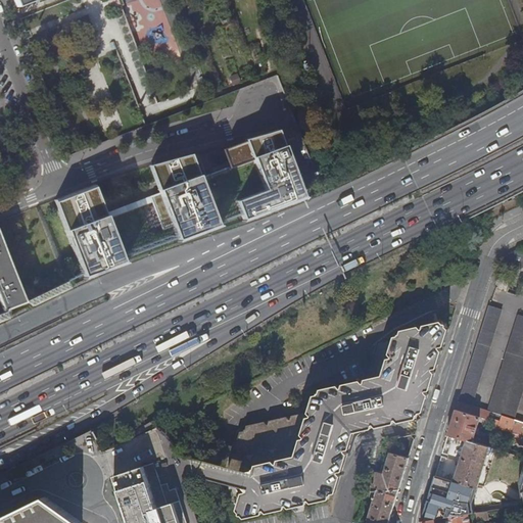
[(149,196),(162,230),(173,226),(177,237),(216,222),(216,220),(240,209),(242,216),(300,192),(295,178),(276,130),(245,141),(229,148),(234,163),(202,176),(189,181),(188,178),(158,190),(159,192),(149,196)]
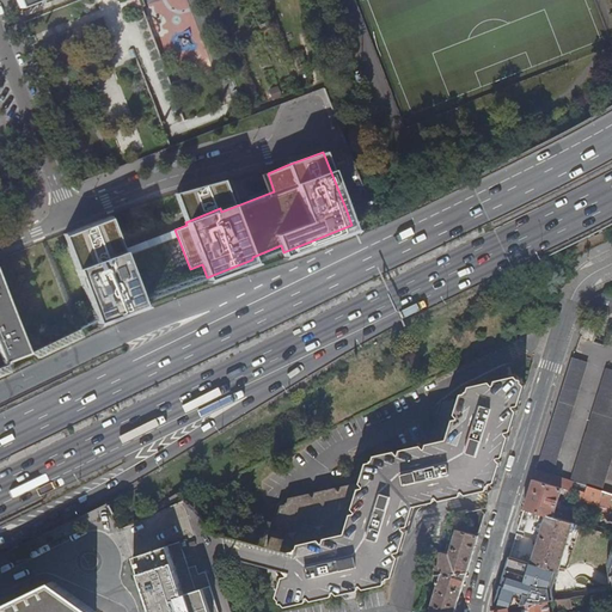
[(213,185),(176,195),(185,222),(220,208),(213,185)]
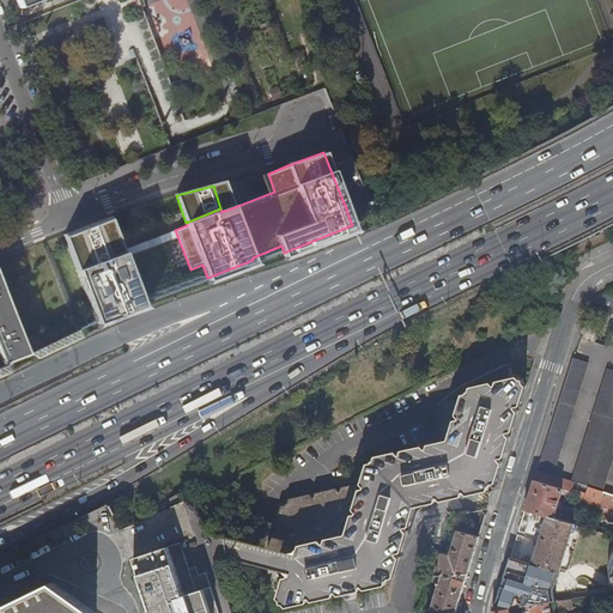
[(109,217),(64,235),(97,321),(143,303),(109,217)]
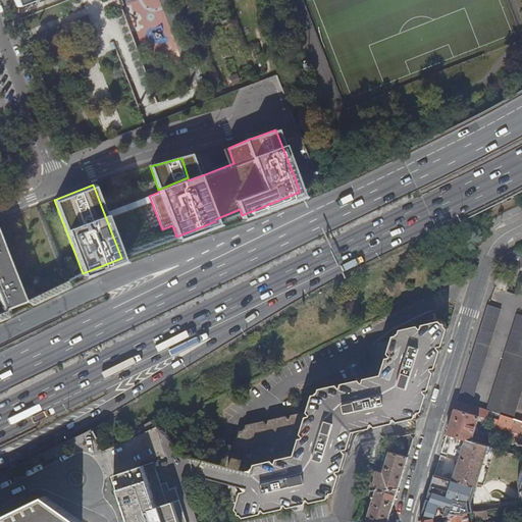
[(0,302),(3,310),(24,302),(0,237),(0,302)]
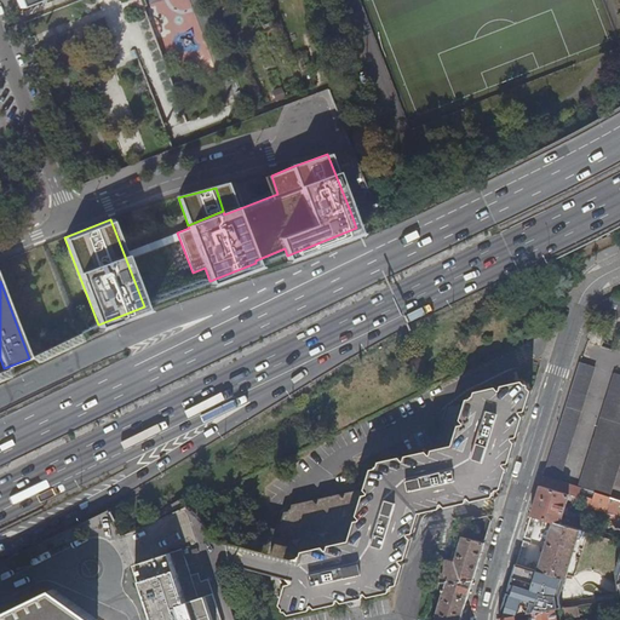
[(595,367),(579,362),(544,476),(560,481),(595,367)]
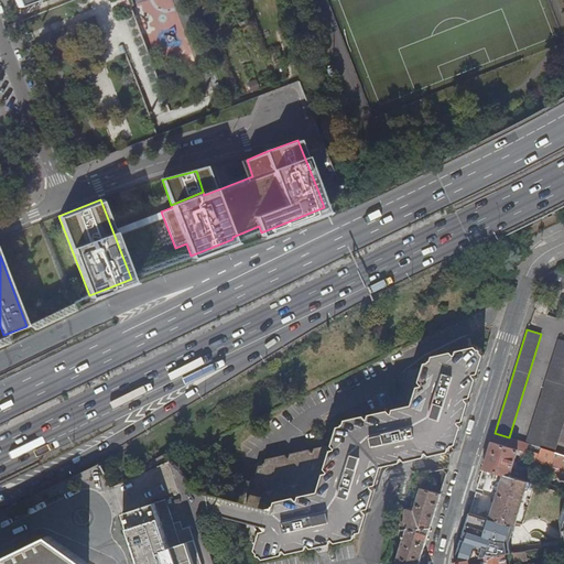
[(563,342),(559,340),(527,444),(529,444),(532,445),(554,452),(563,420),(563,342)]
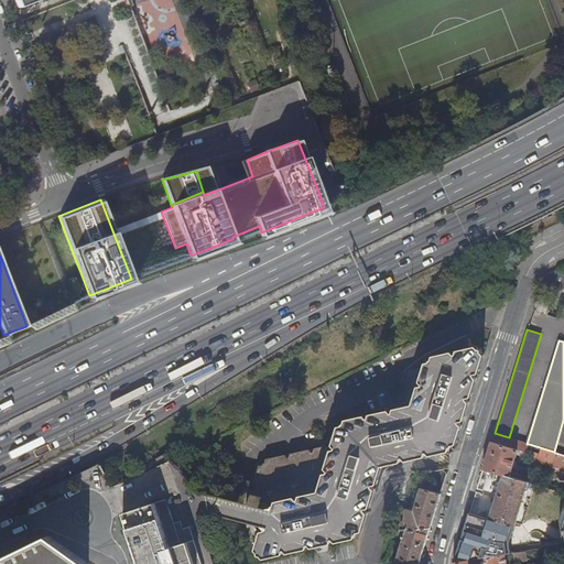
[(459,423),(461,422),(464,421),(469,402),(467,399),(467,398),(472,397),(477,379),(475,376),(475,375),(478,373),(485,355),(481,351),(483,350),(480,348),(479,349),(477,346),(433,357),(432,360),(431,360),(430,362),(426,364),(420,382),(423,384),(422,386),(419,387),(413,404),(394,409),(393,414),(389,410),(371,414),(369,419),(346,424),(344,424),(344,425),(337,447),(334,445),(314,449),(313,454),(312,454),(308,451),(290,455),(289,459),(288,459),(284,456),(267,461),(264,464),(263,466),(259,467),(253,486),(256,490),(251,491),(246,509),(249,512),(248,513),(249,514),(247,520),(261,533),(255,551),(258,554),(257,556),(258,557),(260,556),(263,560),(282,555),(283,551),(288,554),(306,550),(307,545),(312,549),(329,544),(332,540),(333,540),(336,543),(354,539),(355,534),(357,534),(357,532),(361,531),(367,513),(365,510),(365,509),(369,508),(375,489),(371,486),(377,485),(382,466),(401,462),(402,457),(403,457),(405,461),(425,457),(426,453),(427,453),(431,456),(449,452),(451,447),(452,447),(455,451),(455,449),(453,447),(453,445),(456,445),(463,426),(459,423)]
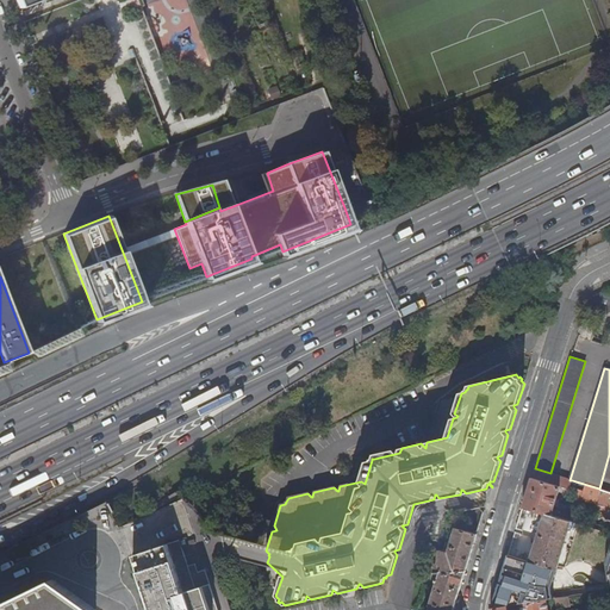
[(367,461),(361,481),(365,484),(372,460),(367,461)]
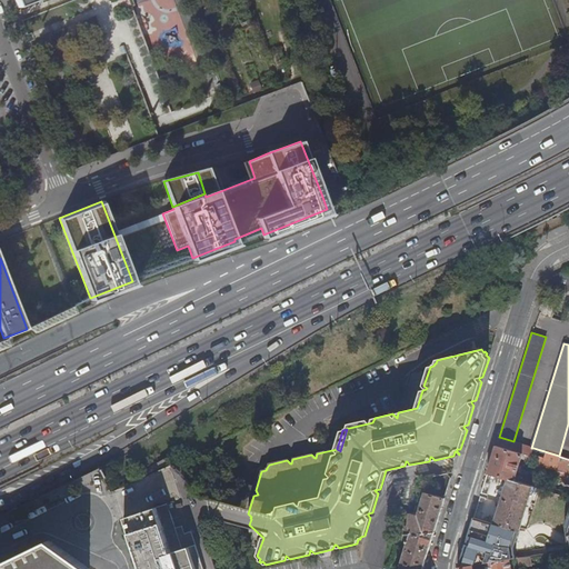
[(513,441),(499,437),(488,472),(500,477),(508,479),(518,482),(519,479),(516,478),(521,459),(529,461),(533,448),(531,448),(513,441)]
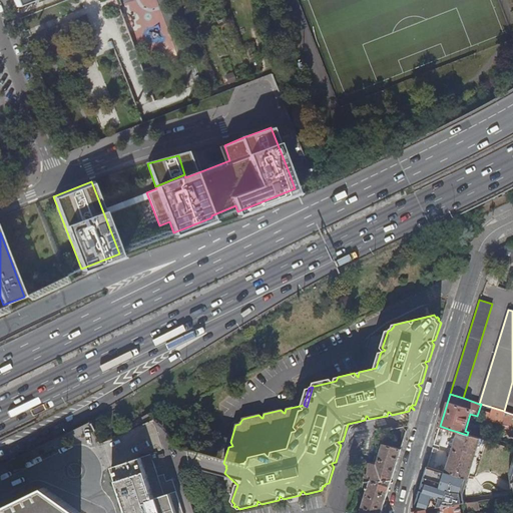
[(512,414),(504,411),(484,405),(482,411),(486,412),(484,418),(512,427),(512,414)]
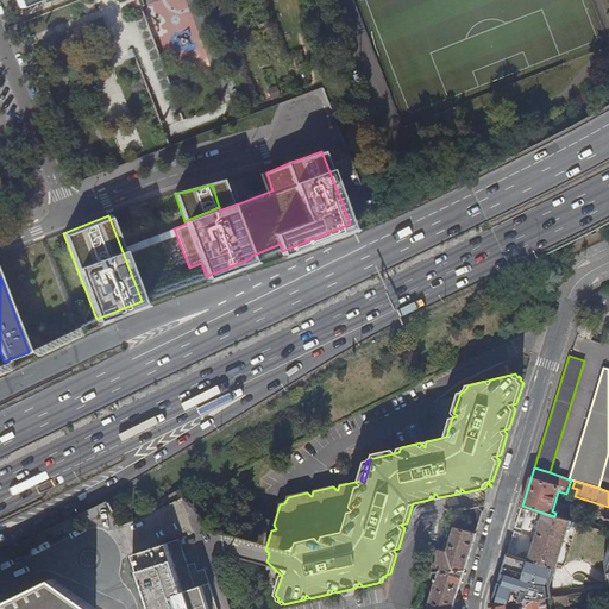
[(484,507),(485,506),(479,507),(463,510),(458,528),(471,532),(477,531),(483,512),(479,508),(484,507)]
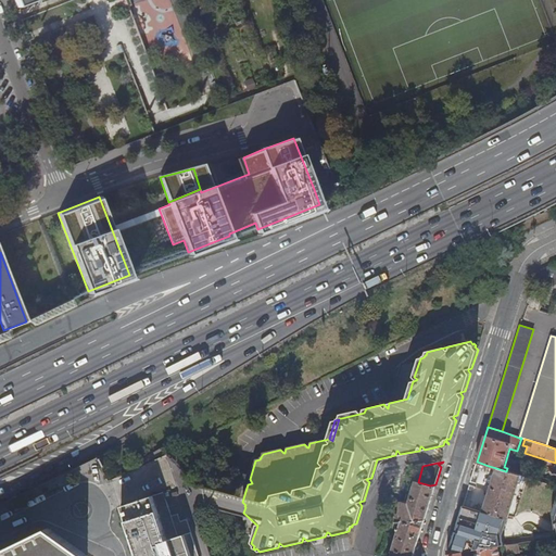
[(489,466),(477,462),(475,469),(487,474),(489,466)]
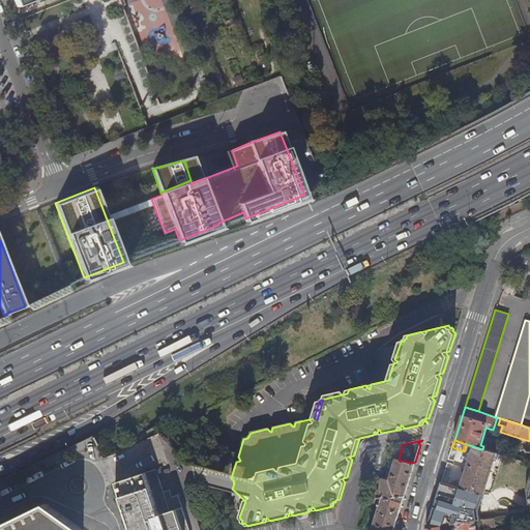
[(482,449),(473,446),(459,488),(483,495),(496,453),(482,449)]
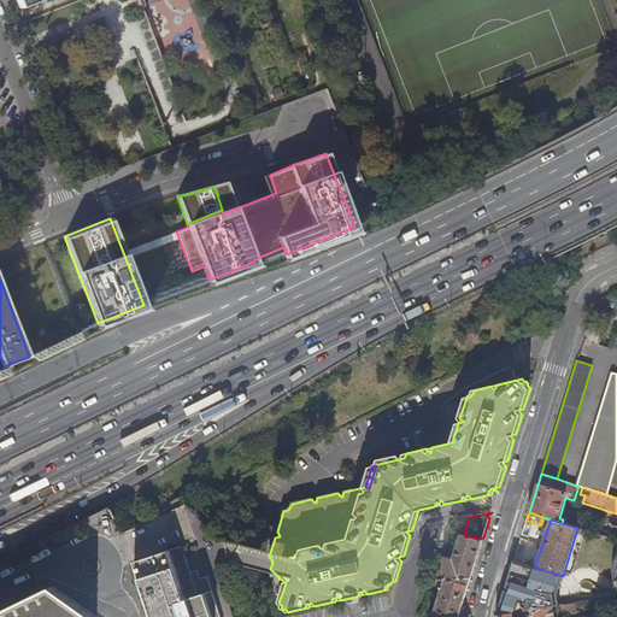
[(616,539),(591,532),(586,548),(616,557),(616,539)]
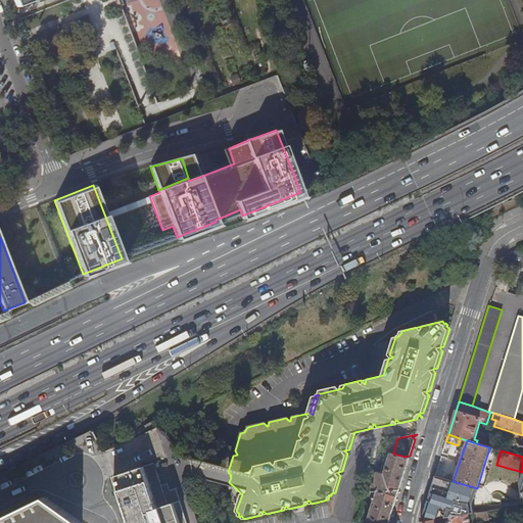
[(405,457),(393,454),(390,453),(384,474),(376,472),(375,482),(369,483),(370,492),(369,497),(374,500),(366,522),(388,522),(409,459),(405,457)]
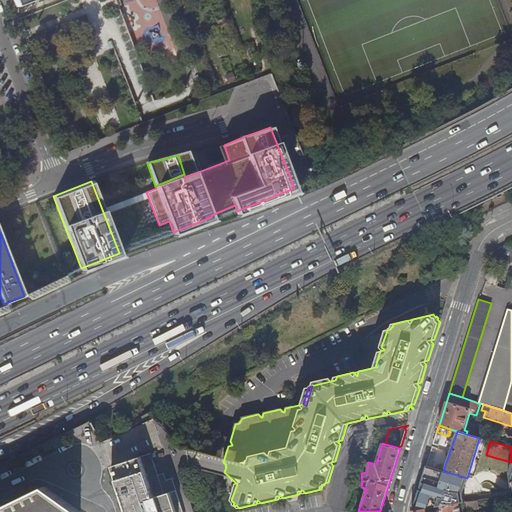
[(111,466),(125,511),(194,511),(181,473),(173,446),(111,466)]
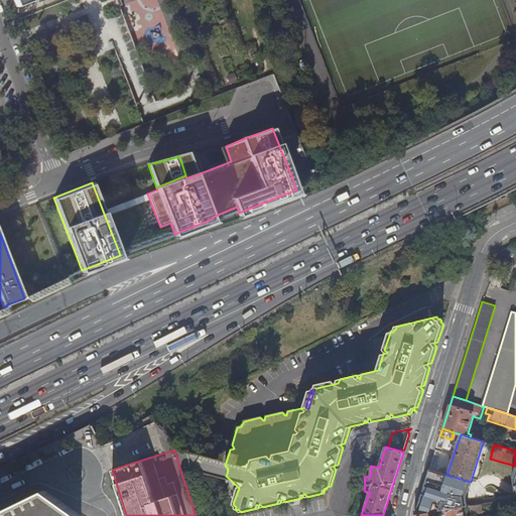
[(433,458),(429,470),(440,473),(441,466),(437,464),(438,460),(433,458)]
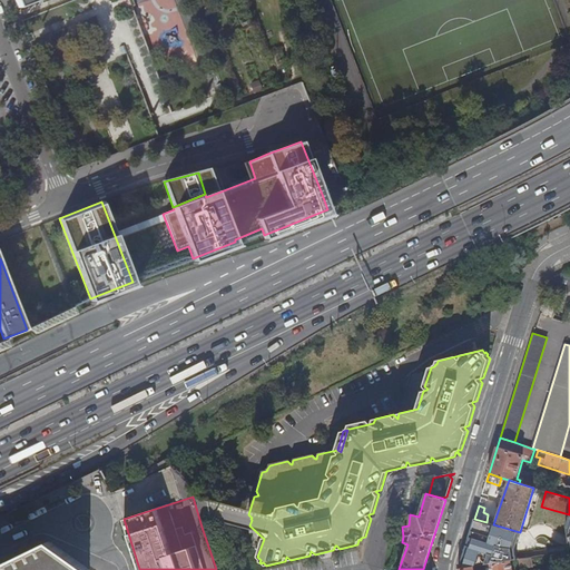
[(472,526),(459,568),(473,566),(485,563),(510,560),(518,559),(539,556),(569,550),(569,536),(522,543),(522,546),(509,547),(502,549),(498,542),(500,536),(472,526)]
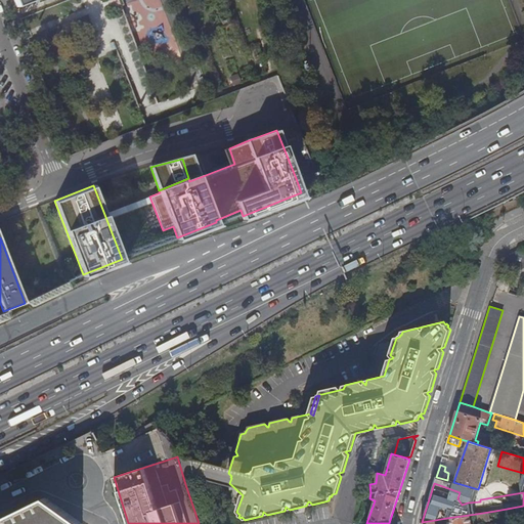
[(460,492),(457,498),(462,504),(468,503),(460,492)]
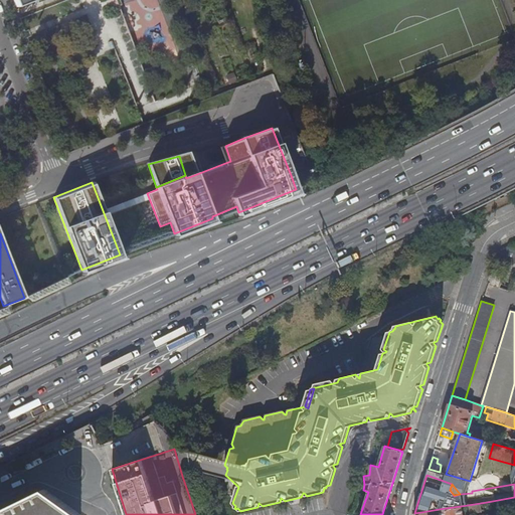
[(80,514),(44,488),(0,509),(0,514),(80,514)]
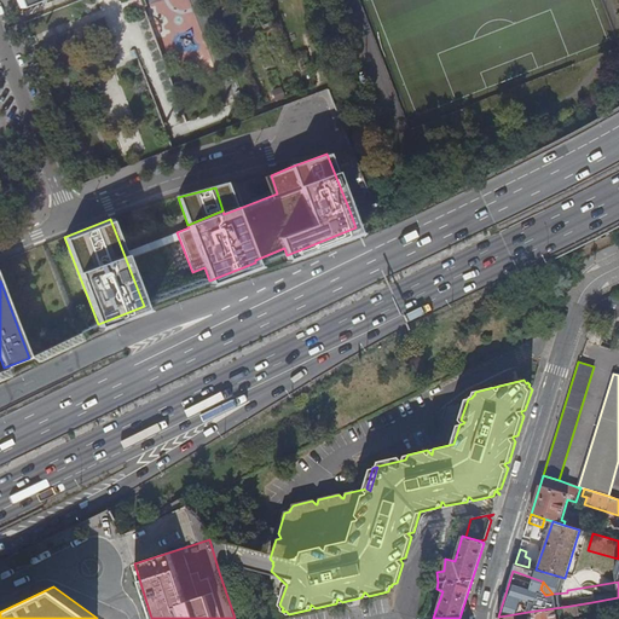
[(586,613),(585,603),(562,607),(563,618),(586,613)]
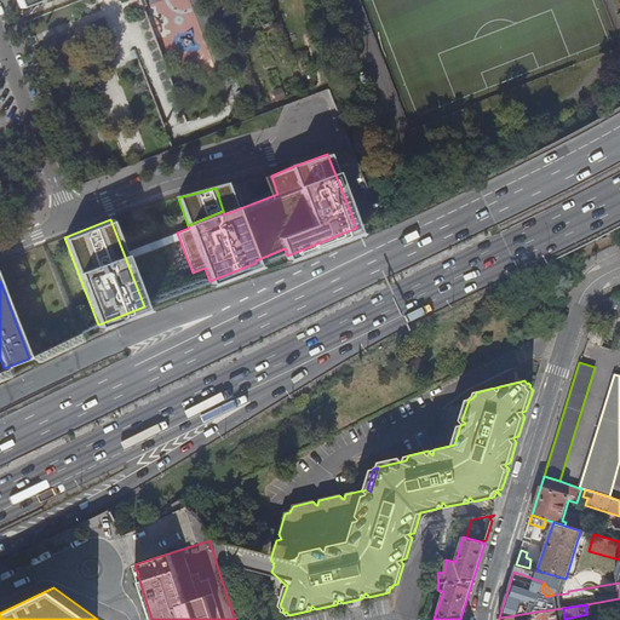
[(515,619),(515,615),(499,618),(498,619),(556,619),(555,609),(528,613),(529,619),(515,619)]
